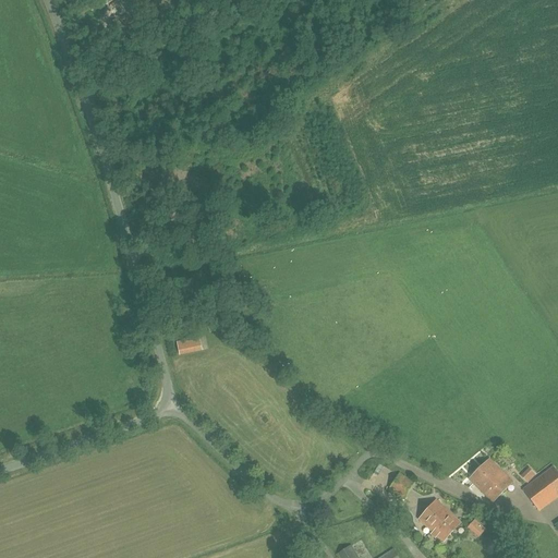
[(89,0),(95,11),(114,0),(89,0)]
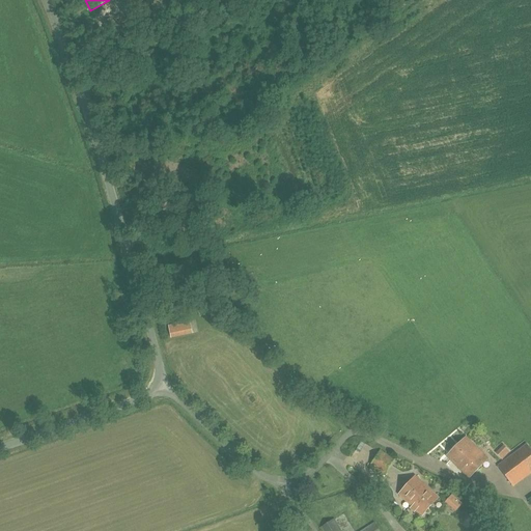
[(183,273),(172,276),(174,283),(184,281),(185,285),(190,284),(188,278),(184,279),(183,273)]
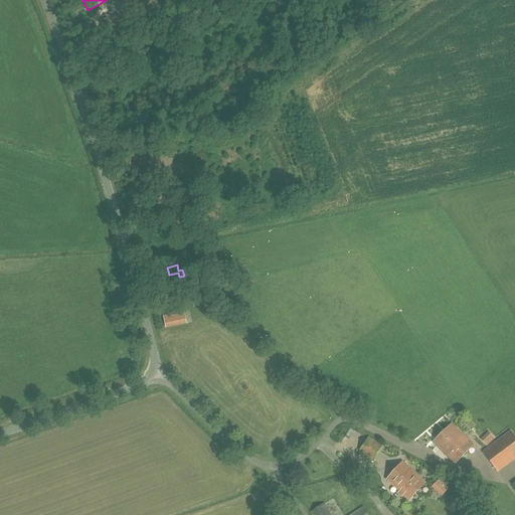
[(187,324),(184,311),(162,316),(165,329),(187,324)]
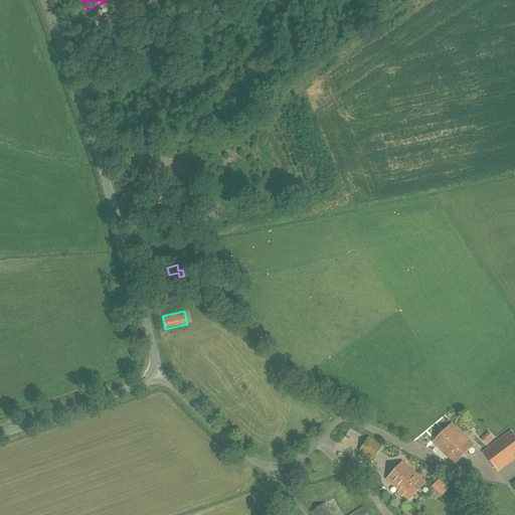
[(455,465),(473,446),(452,423),(433,443),(455,465)]
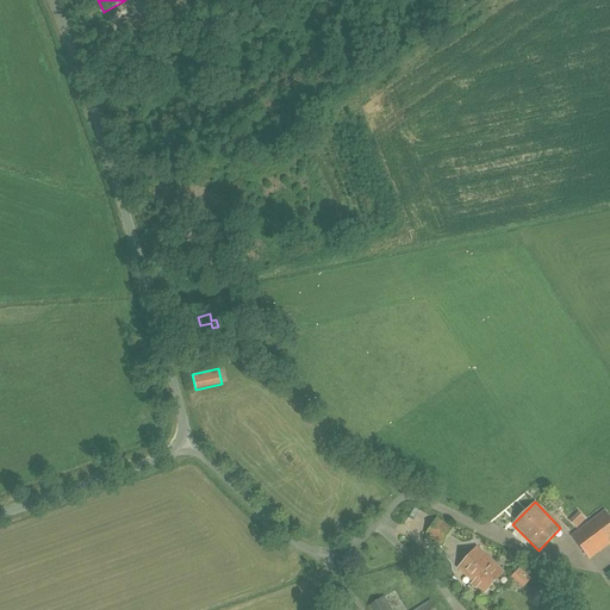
[(590,560),(609,543),(609,516),(605,510),(571,535),(590,560)]
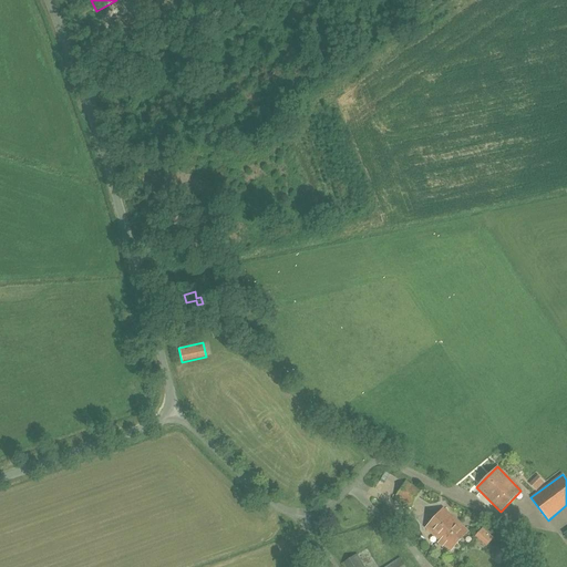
[(421,491),(406,482),(395,497),(411,507),(421,491)]
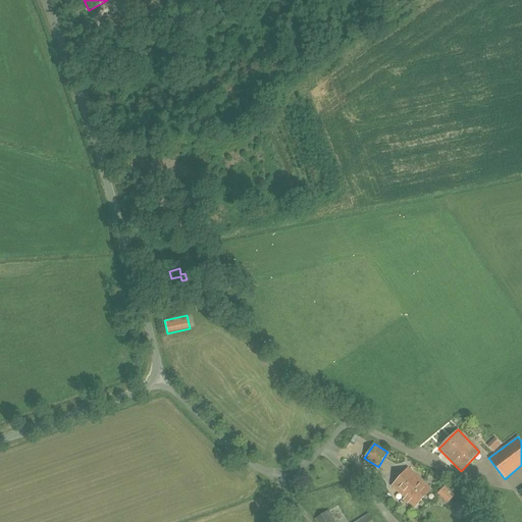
[(431,490),(409,469),(392,486),(414,508),(431,490)]
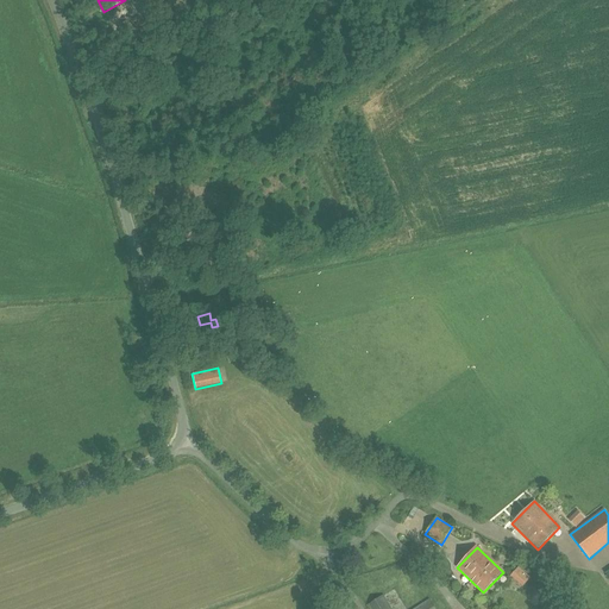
[(390,608),(383,596),(368,606),(370,608),(390,608)]
